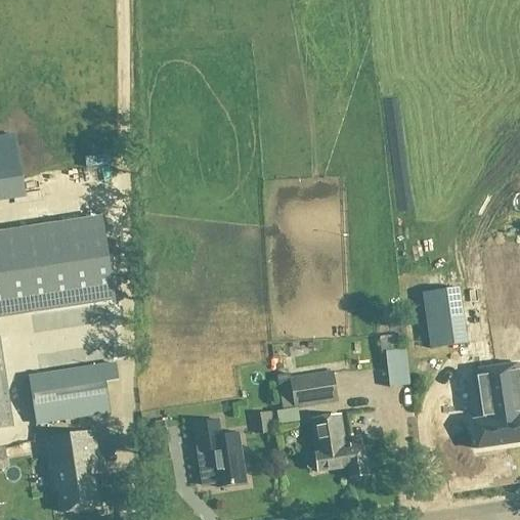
[(16,135),(0,137),(0,186),(24,183),(16,135)]
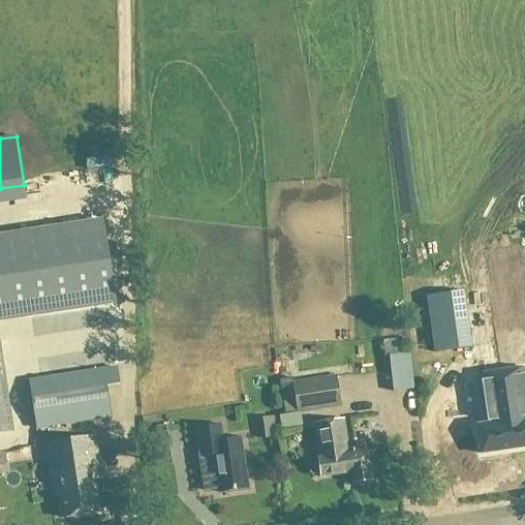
[(0,318),(117,301),(104,219),(0,235),(0,318)]
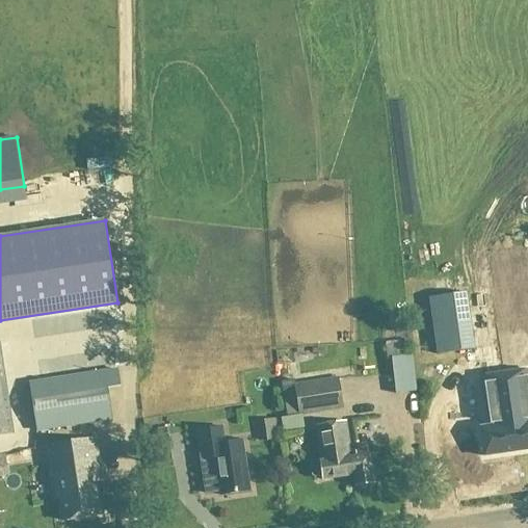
[(429,353),(468,351),(464,295),(425,297),(429,353)]
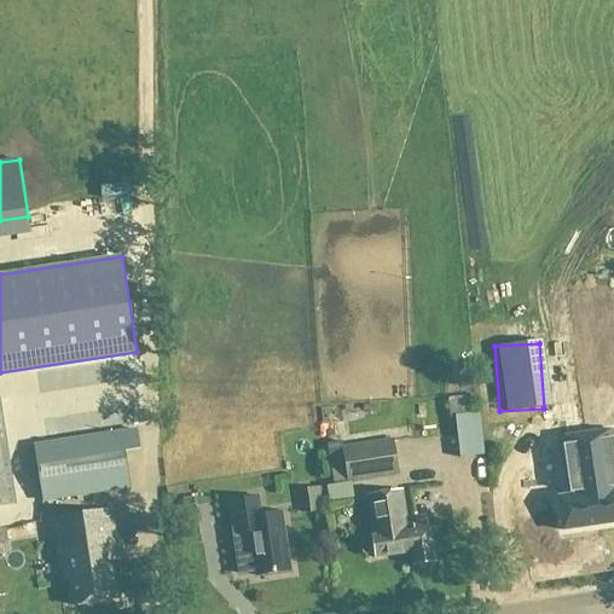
[(606,364),(574,361),(573,398),(604,400),(606,364)]
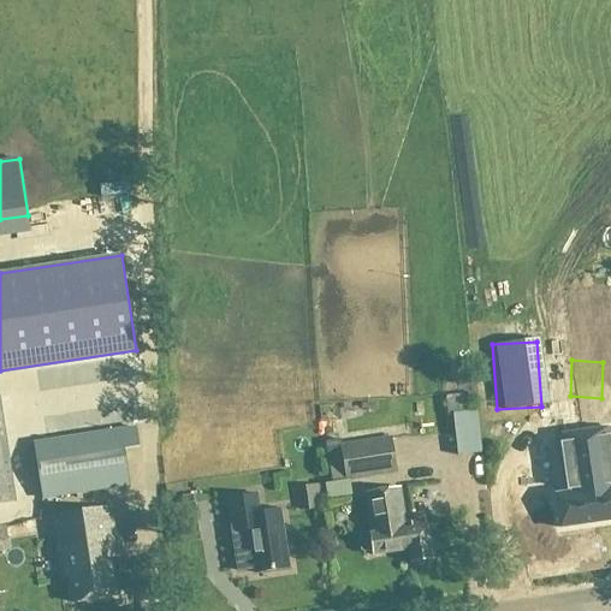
[(39,431),(135,425),(132,386),(71,390),(72,401),(37,402),(39,431)]
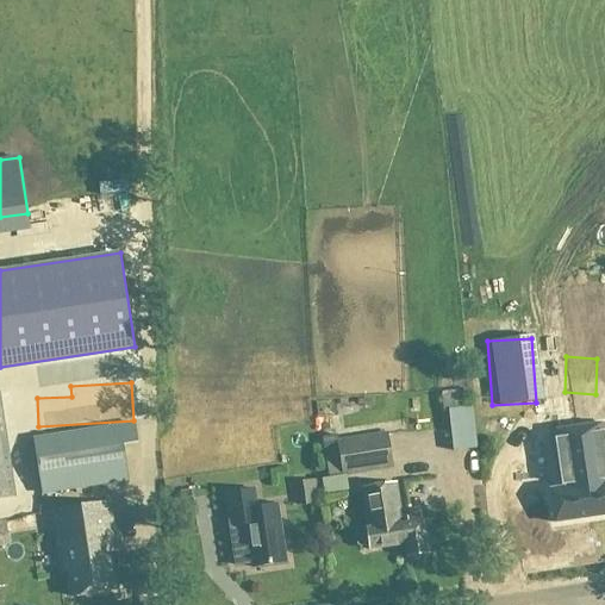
[(465,388),(450,390),(451,409),(455,407),(455,410),(453,410),(457,448),(478,444),(476,428),(474,407),(467,409),(465,388)]
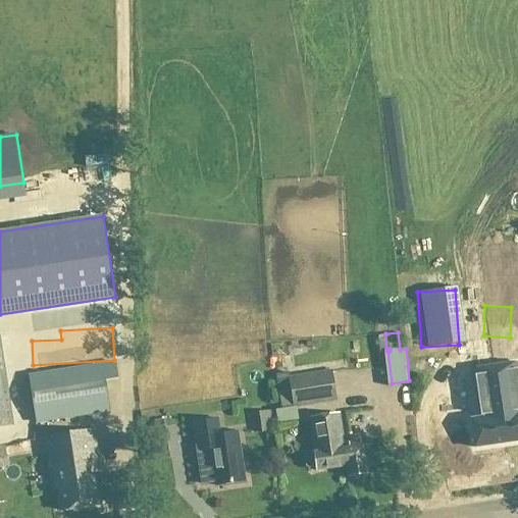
[(0,425),(13,423),(0,335),(0,425)]
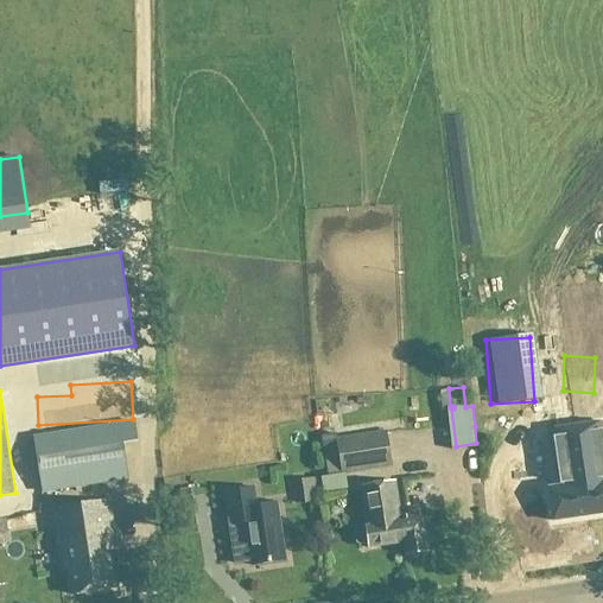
[(43,490),(128,476),(124,442),(139,439),(135,420),(35,437),(43,490)]
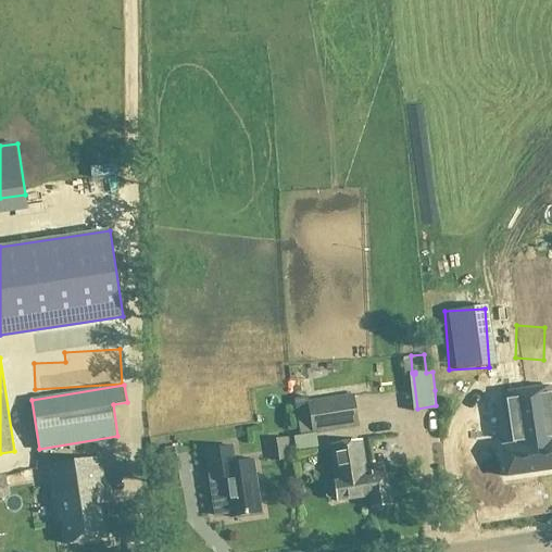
[(551,385),(528,388),(540,471),(551,468),(551,385)]
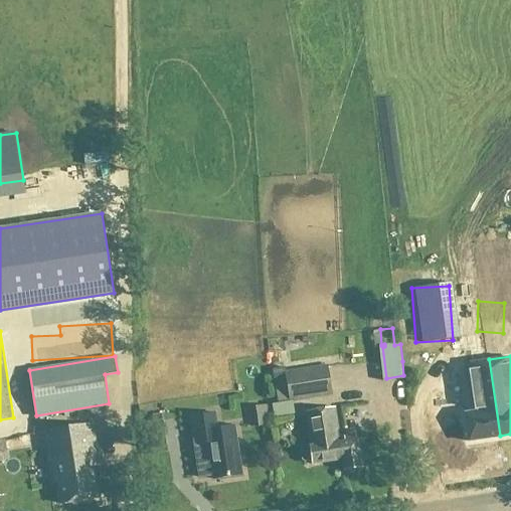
[(473,411),(466,412),(470,441),(500,436),(489,359),(466,363),(473,411)]
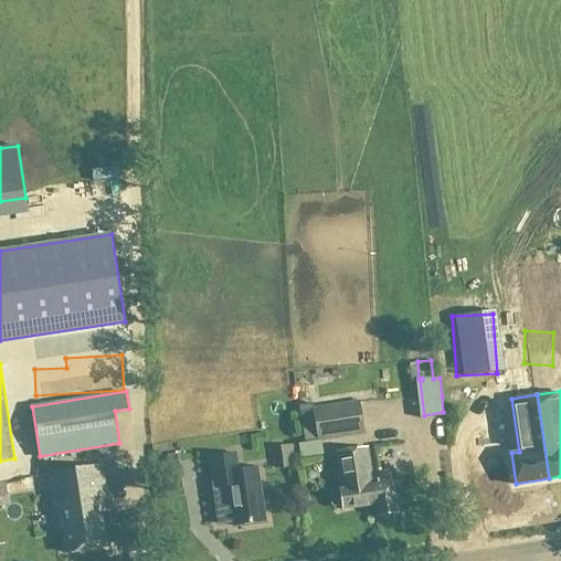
[(364,432),(360,401),(315,408),(314,401),(300,403),(307,442),(300,443),(303,456),(325,453),(323,438),(364,432)]
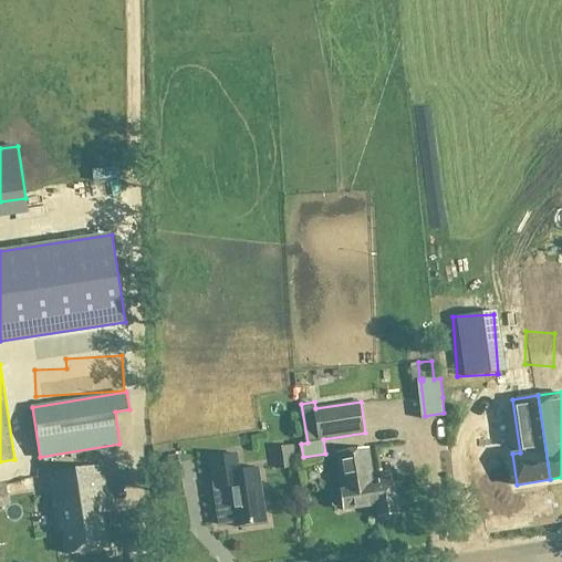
[(375,480),(370,447),(339,451),(344,489),(335,491),(333,493),(334,505),(337,507),(345,506),(345,510),(378,505),(380,516),(399,513),(395,481),(393,482),(393,477),(375,480)]
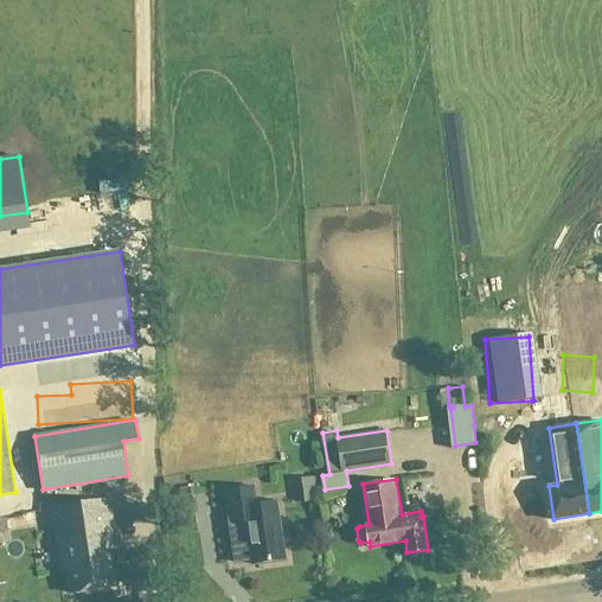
[(429,494),(427,479),(407,481),(409,498),(429,494)]
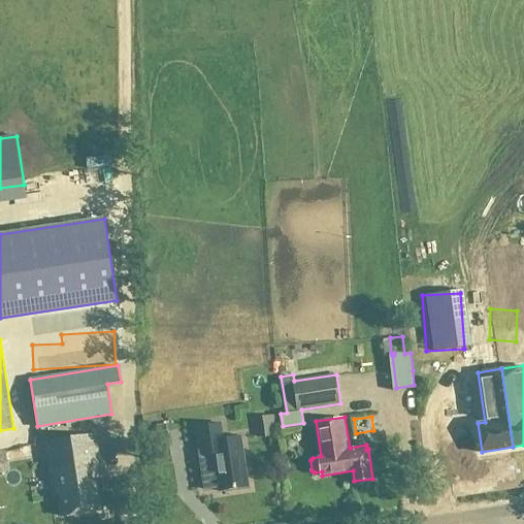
[(224,439),(221,423),(196,427),(201,456),(215,454),(220,490),(250,486),(242,437),(224,439)]
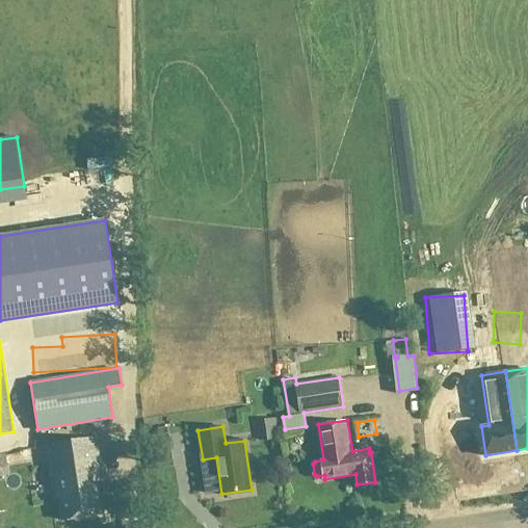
[(101,479),(95,438),(46,445),(54,498),(60,497),(63,519),(100,513),(95,480),(101,479)]
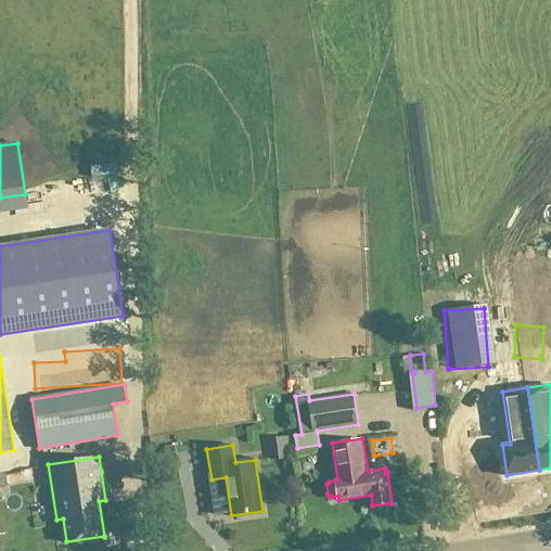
[(27,526),(30,550),(63,550),(59,522),(27,526)]
